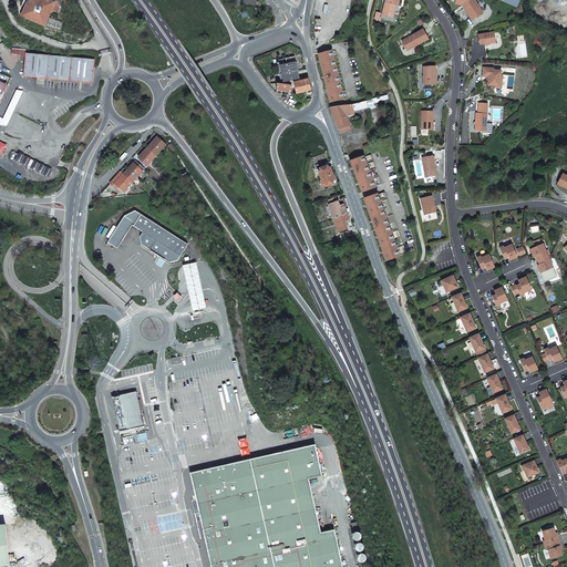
[(29,0),(30,0),(23,14),(43,24),(50,10),(57,13),(59,8),(55,0),(29,0)]
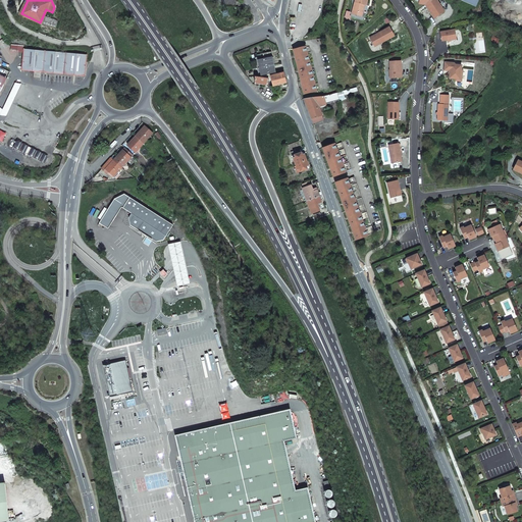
[(355,0),(352,13),(357,15),(358,12),(362,13),(364,7),(363,7),(364,4),(366,5),(367,0),(355,0)]
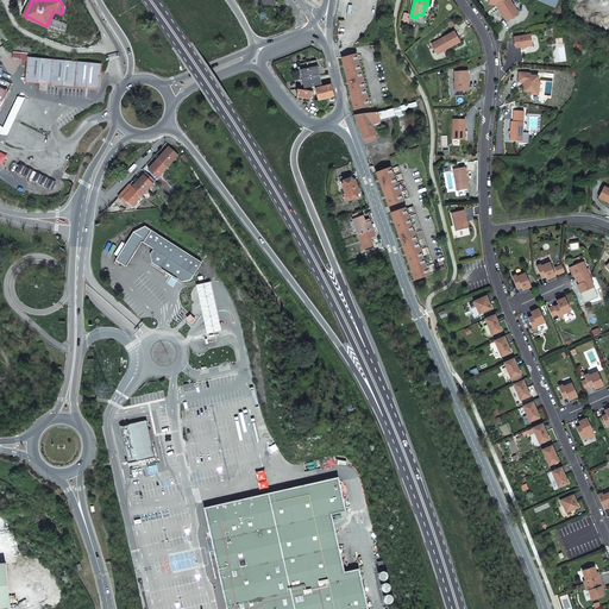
[(519,13),(509,0),(489,0),(490,2),(497,4),(501,8),(498,10),(507,22),(519,13)]
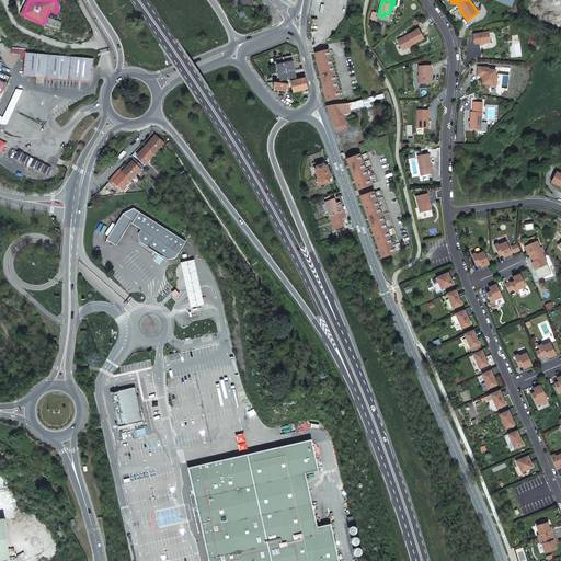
[(398,41),(401,48),(413,42),(414,44),(424,38),(419,29),(398,41)]
